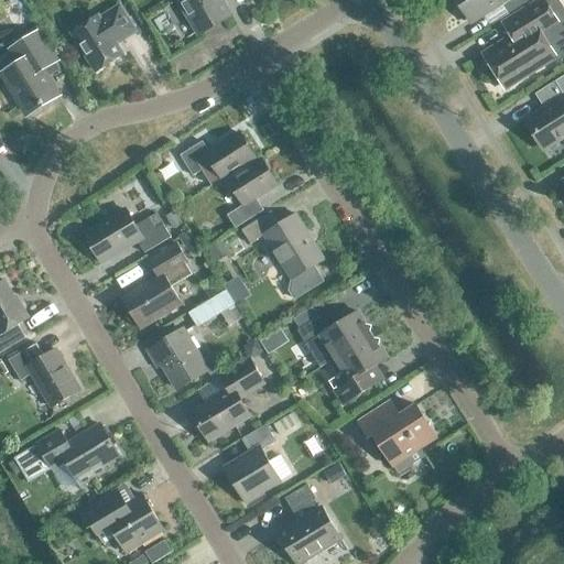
[(221,0),(177,0),(197,32),(229,12),(221,0)]
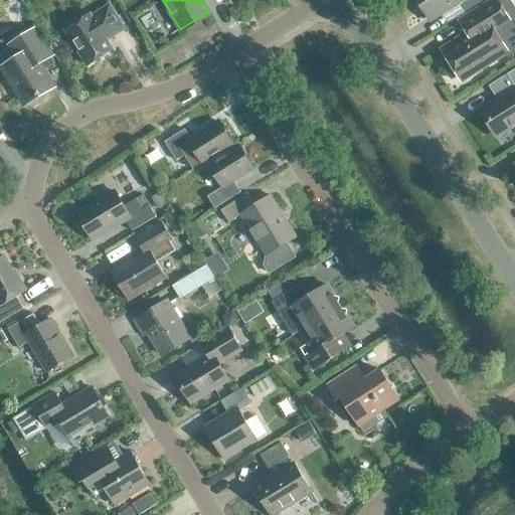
[(419,0),(432,18),(458,2),(464,12),(483,0),(419,0)]
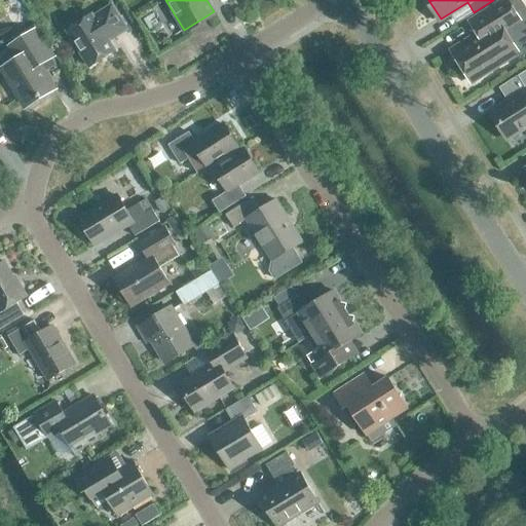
[(479,35),(457,48),(476,77),(515,53),(517,57),(525,50),(525,32),(523,28),(525,26),(525,7),(521,0),(513,0),(510,2),(508,0),(505,0),(471,23),(479,35)]
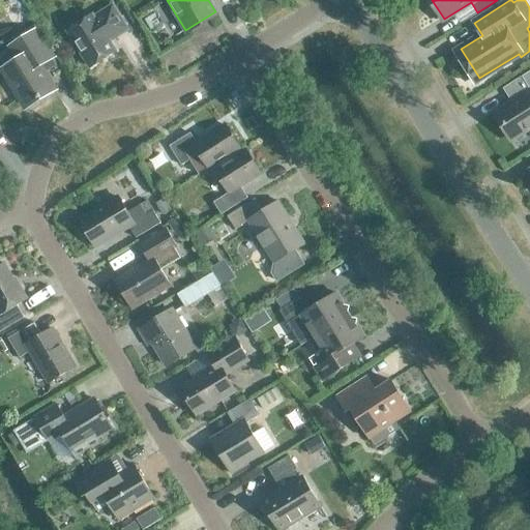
[(109,41),(128,29),(113,4),(93,17),(92,15),(67,30),(90,66),(115,51),(109,41)]
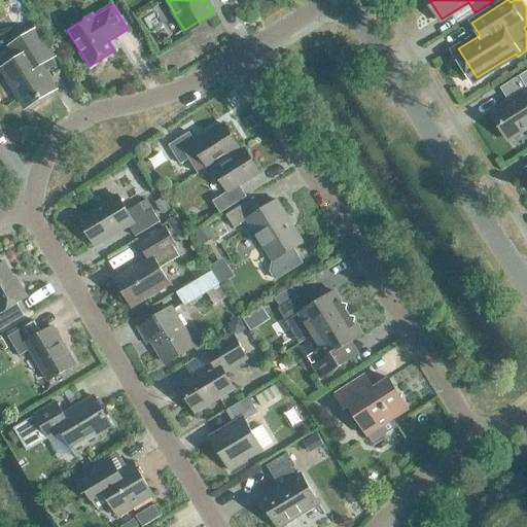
[(26,106),(54,90),(39,66),(51,58),(35,29),(10,44),(20,58),(3,68),(26,106)]
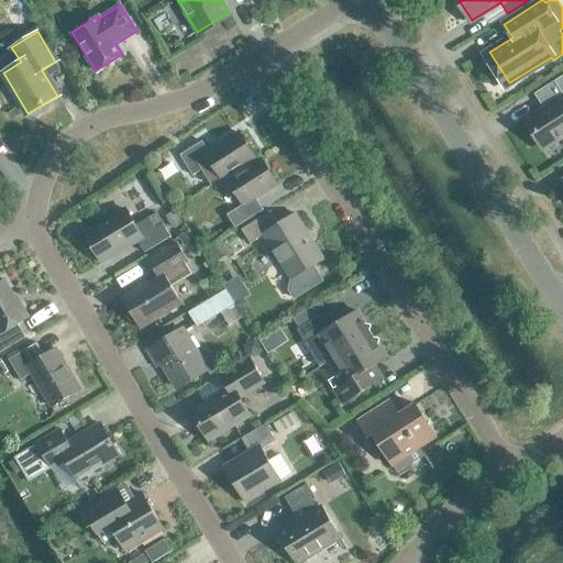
[(545,148),(562,138),(562,75),(543,88),(551,101),(526,118),(545,148)]
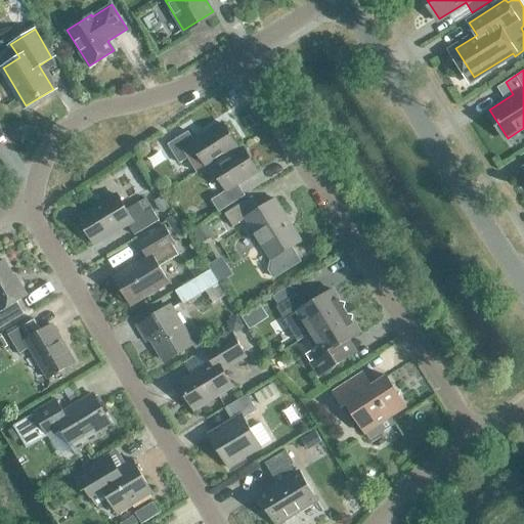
[(188,131),(167,144),(179,163),(186,159),(195,172),(206,166),(237,146),(223,123),(194,141),(188,131)]
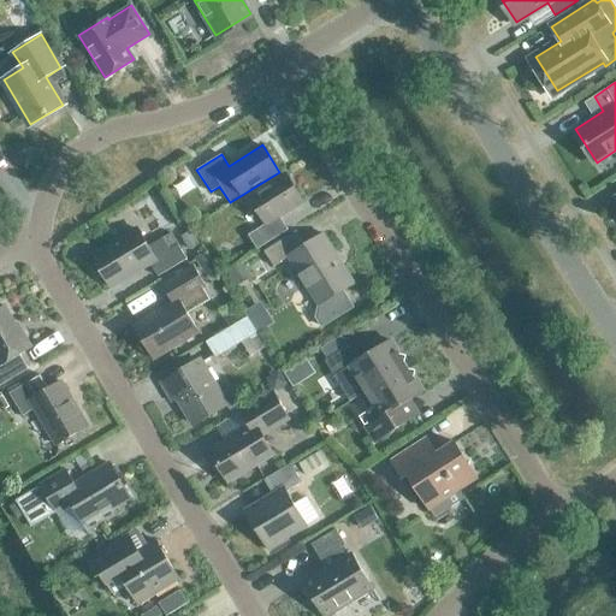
[(279,215),(303,201),(286,175),(249,197),(266,224),(248,235),(258,249),(288,230),(279,215)]
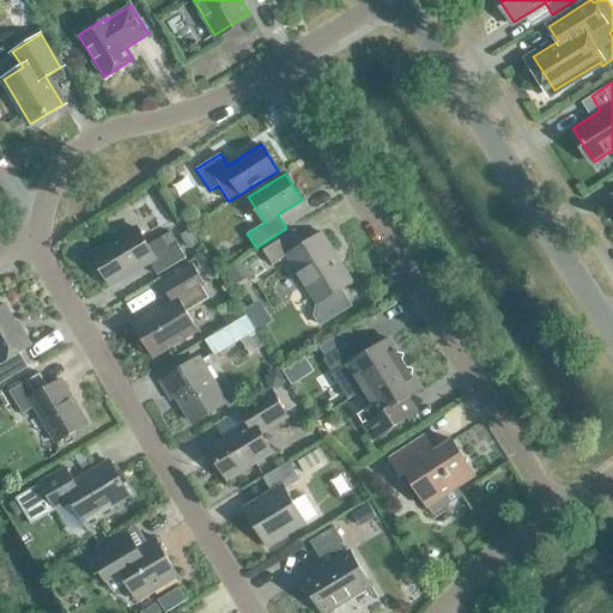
[(169,248),(162,236),(147,246),(138,228),(92,255),(109,284),(149,261),(157,274),(186,258),(177,243),(169,248)]
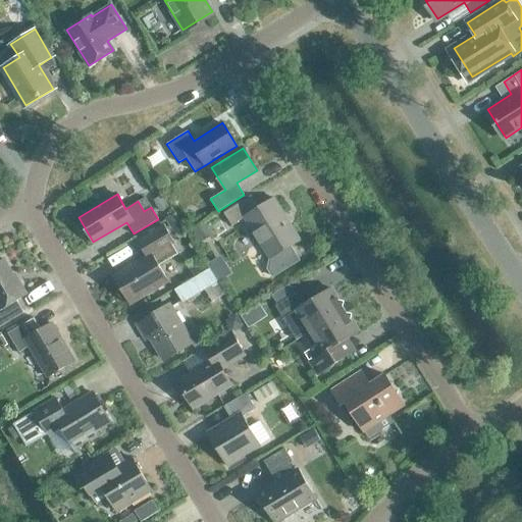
[(290,246),(301,240),(274,198),(259,207),(251,195),(223,212),(231,225),(245,218),(270,258),(268,269),(272,276),(299,260),(290,246)]
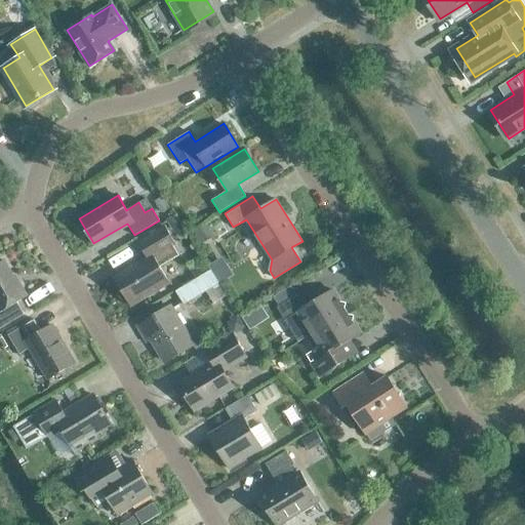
[(175,217),(167,223),(174,234),(182,229),(175,217)]
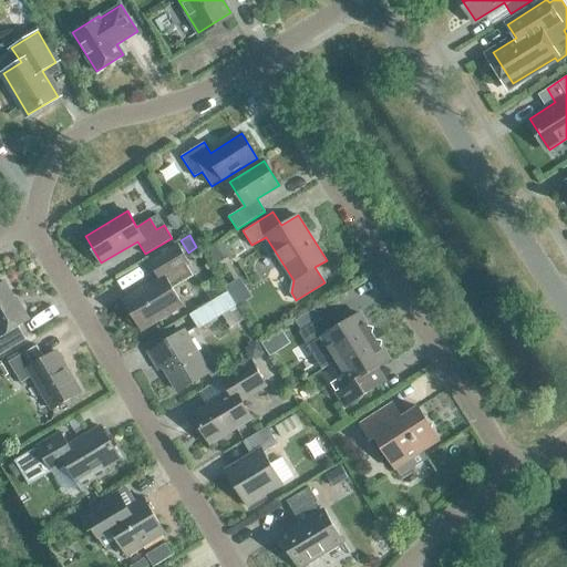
[(189,264),(178,245),(150,261),(158,277),(123,299),(142,330),(183,306),(172,287),(192,275),(186,266),(189,264)]
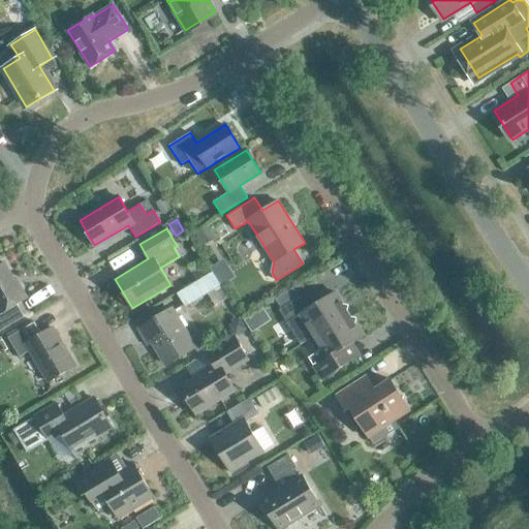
[(0,265),(0,330),(24,316),(17,304),(27,298),(20,285),(18,285),(4,262),(0,265)]
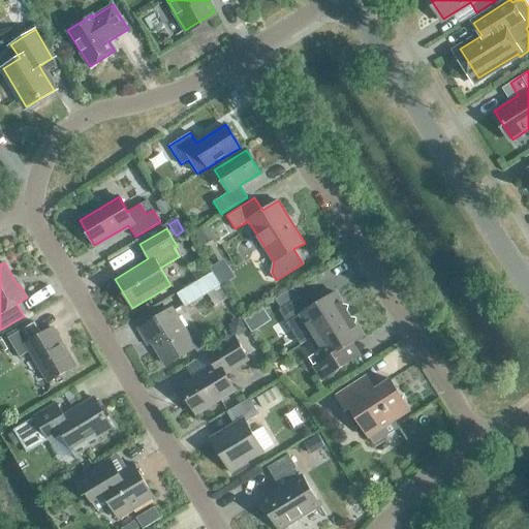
[(185,306),(220,284),(212,272),(177,293),(185,306)]
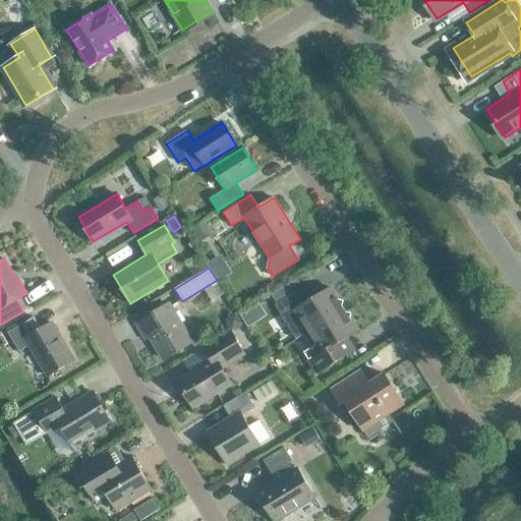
[(298,290),(275,304),(288,326),(296,339),(308,331),(344,308),(330,287),(306,302),(298,290)]
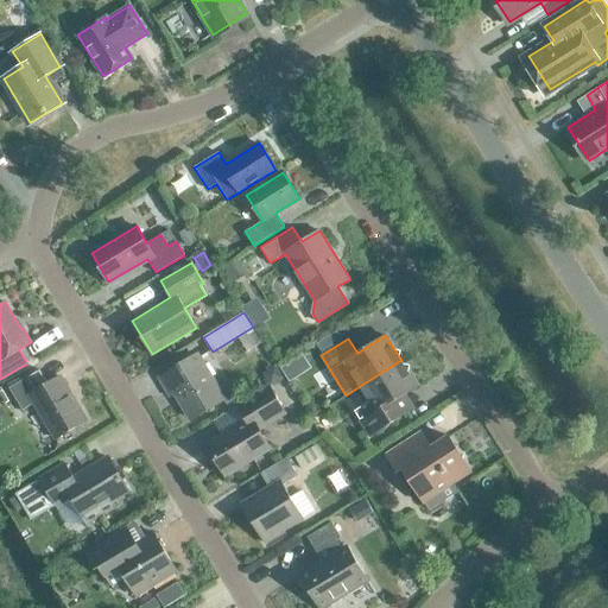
[(191,418),(223,399),(196,355),(159,378),(170,396),(175,392),(191,418)]
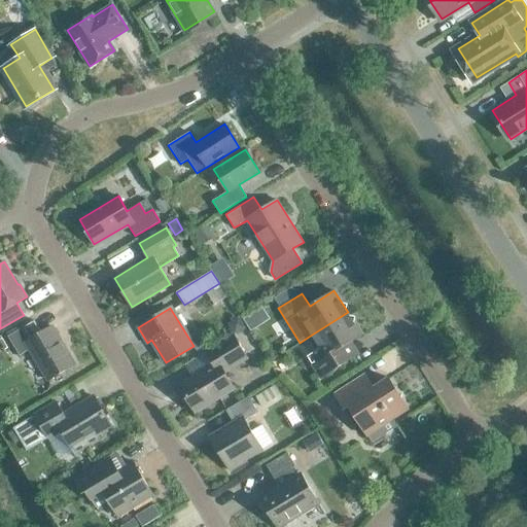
[(320,348),(308,356),(321,377),(345,362),(358,353),(350,341),(361,335),(348,312),(312,335),(320,348)]
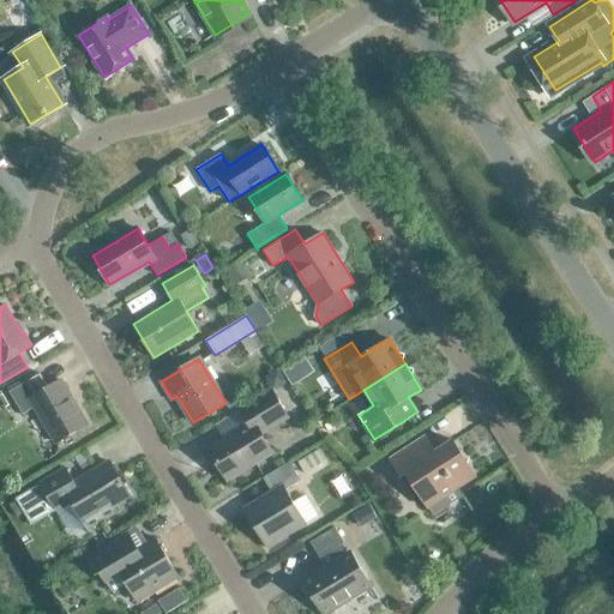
[(56,443),(88,425),(61,380),(48,387),(40,373),(8,391),(23,414),(35,407),(56,443)]
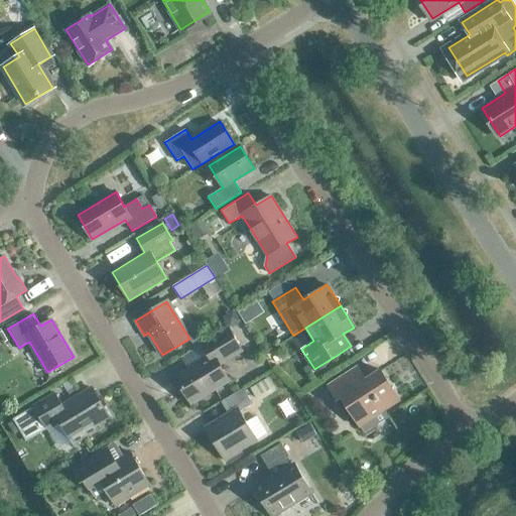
[(219,364),(241,350),(228,328),(202,344),(209,357),(175,377),(190,403),(229,380),(219,364)]
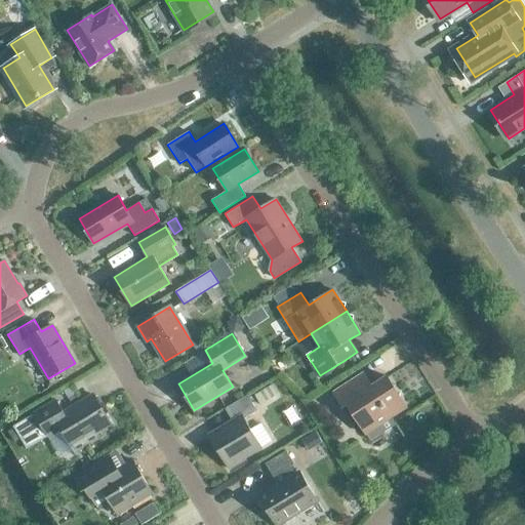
[(348,405),(366,434),(370,440),(396,423),(392,417),(407,407),(387,376),(372,386),(363,372),(332,392),(342,408),(348,405)]
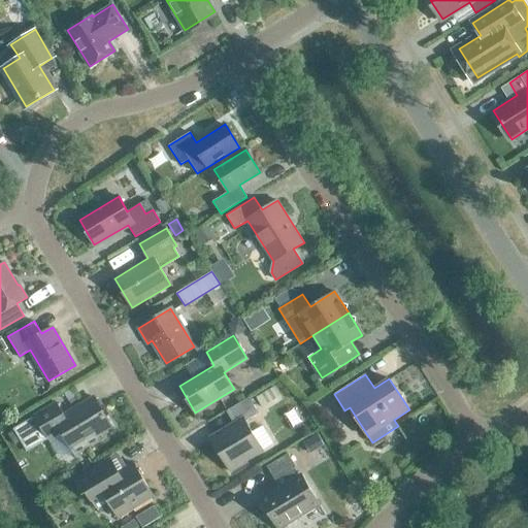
[(34,416),(12,428),(26,451),(47,438),(61,431),(74,454),(99,439),(95,433),(109,425),(110,426),(111,426),(94,397),(64,416),(57,402),(34,416)]
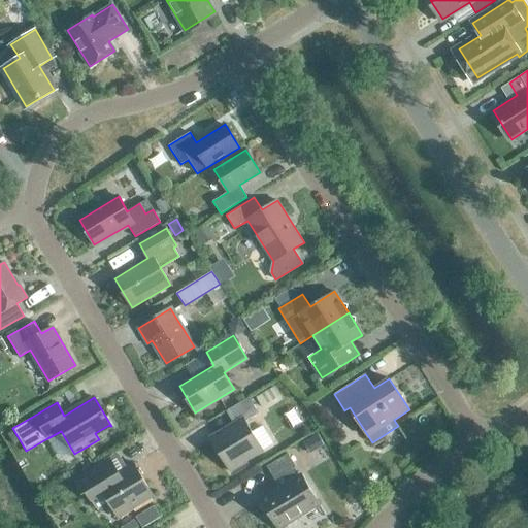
[(233,423),(210,437),(231,472),(248,462),(246,460),(263,450),(273,443),(262,425),(251,431),(245,421),(259,413),(249,397),(226,410),(233,423)]
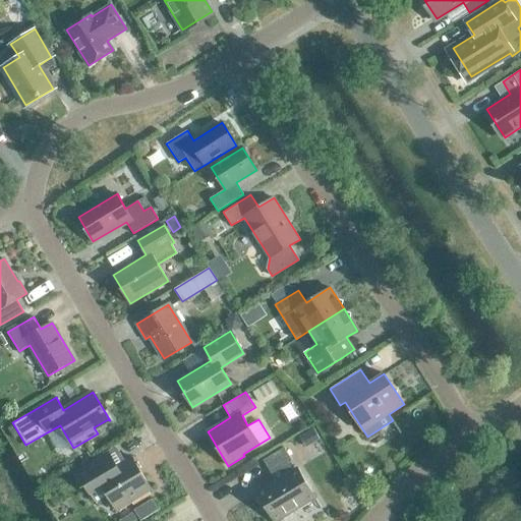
[(257,491),(275,520),(314,498),(297,468),(293,470),(288,461),(291,459),(284,447),(264,460),(276,481),(257,491)]
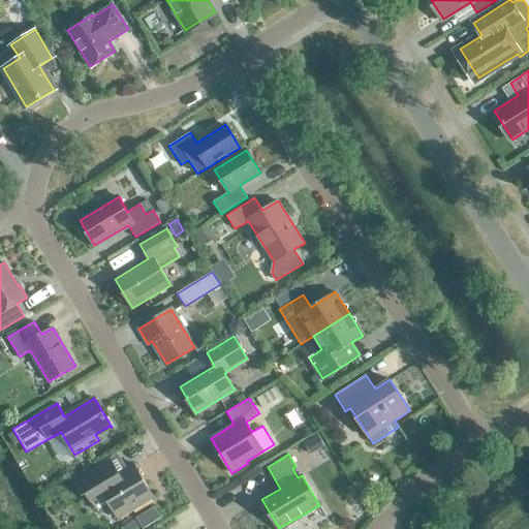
[(98,510),(110,503),(119,519),(154,497),(133,463),(118,472),(111,460),(80,479),(98,510)]
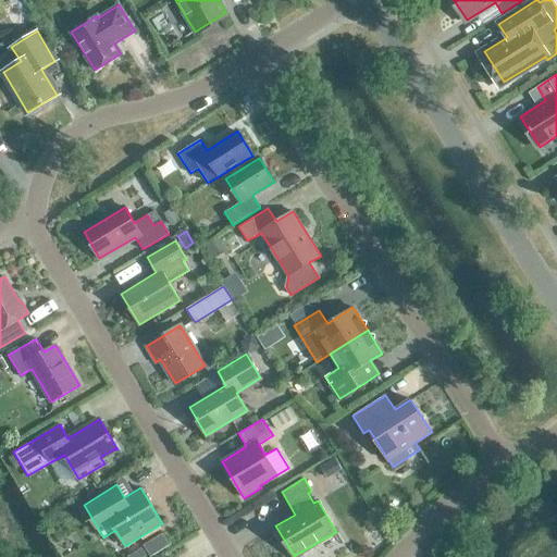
[(162,534),(144,545),(150,556),(169,546),(162,534)]
